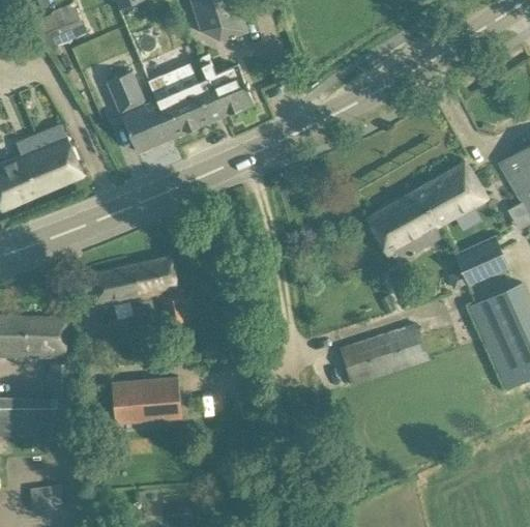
[(144,0),(113,0),(118,11),(145,0),(144,0)]
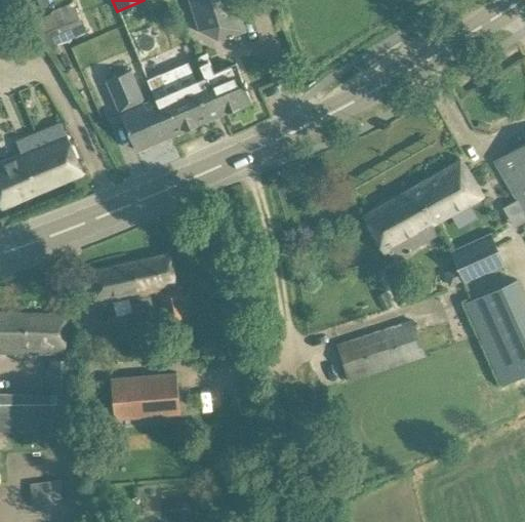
[(233,0),(188,0),(200,32),(217,41),(229,38),(230,40),(233,39),(233,36),(243,33),(233,0)]
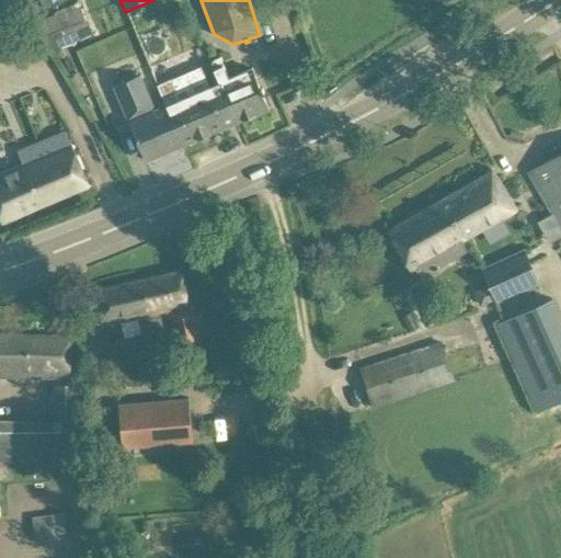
[(78,6),(42,19),(53,46),(88,32),(78,6)]
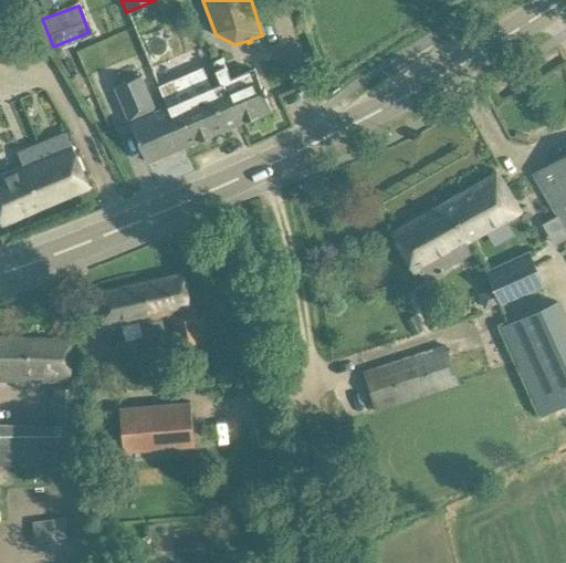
[(222,60),(219,62),(243,124),(271,112),(264,96),(266,95),(264,92),(262,92),(253,72),(231,81),(222,60)]
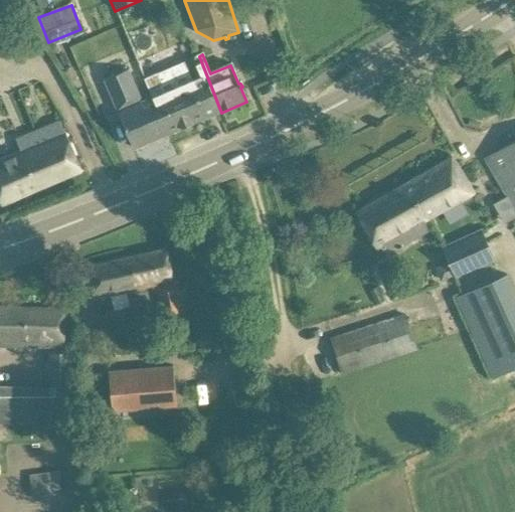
[(156,75),(144,80),(152,99),(168,136),(172,134),(221,113),(199,56),(193,58),(201,77),(189,83),(188,83),(162,95),(160,90),(162,89),(156,75)]
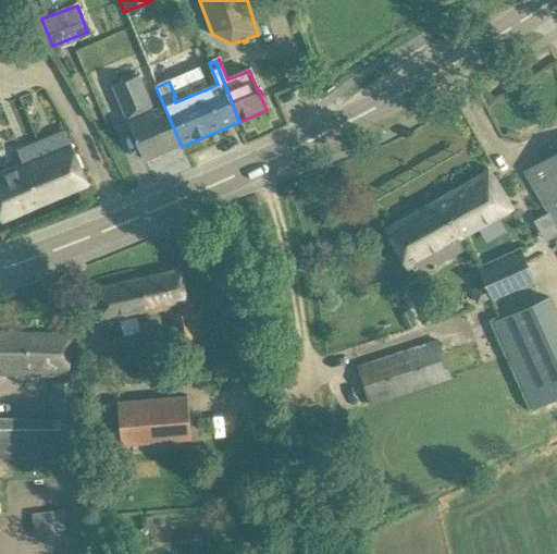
[(79,74),(69,78),(74,90),(85,86),(79,74)]
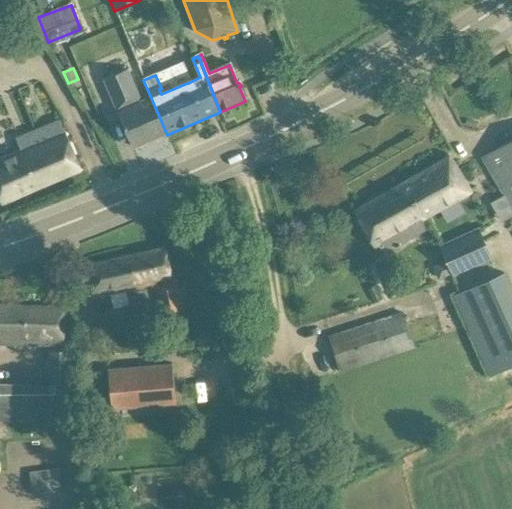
[(111,78),(103,81),(125,131),(133,149),(167,135),(151,98),(142,102),(128,70),(111,78)]
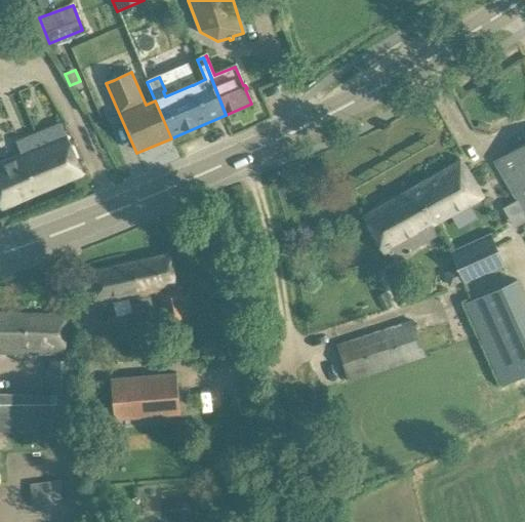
[(12,148),(0,153),(0,206),(2,210),(82,176),(57,120),(23,135),(27,144),(13,150),(12,148)]
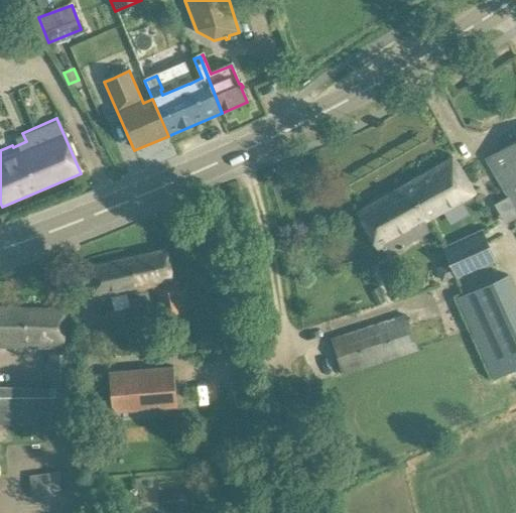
[(515,143),(487,160),(515,211),(515,143)]
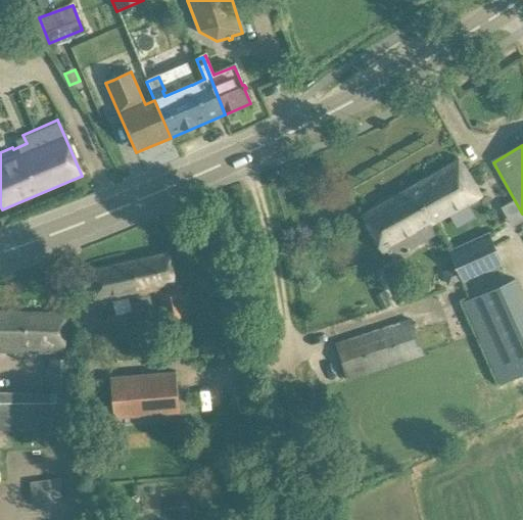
[(459,161),(423,182),(434,201),(421,209),(432,227),(481,199),(469,179),(459,161)]
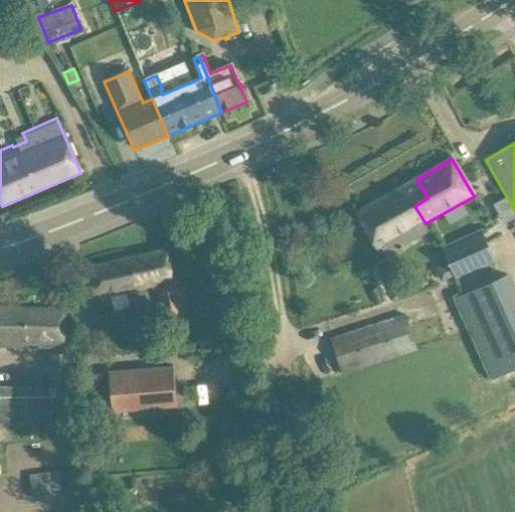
[(387,259),(403,249),(432,234),(424,223),(425,223),(414,206),(427,198),(416,179),(356,214),(376,250),(381,248),(387,259)]
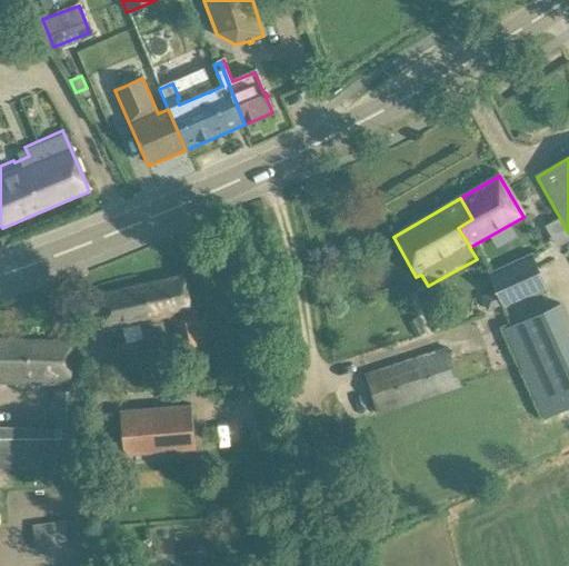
[(489,276),(496,291),(480,298),(487,313),(502,306),(503,308),(546,289),(531,256),(489,276)]
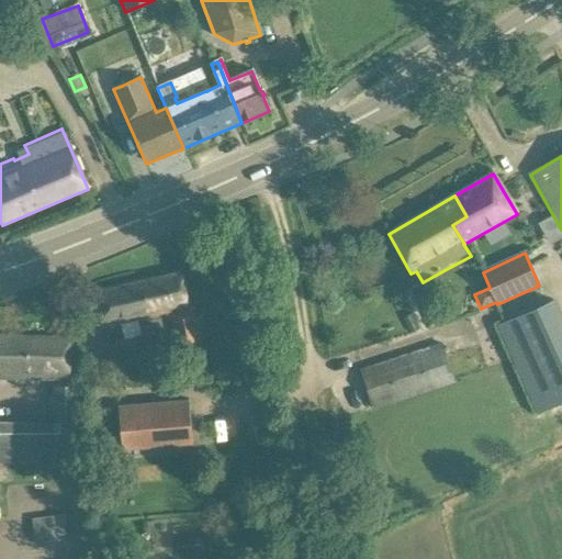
[(96,294),(101,322),(103,331),(121,326),(147,320),(171,313),(179,346),(199,341),(191,308),(189,309),(181,274),(96,294)]
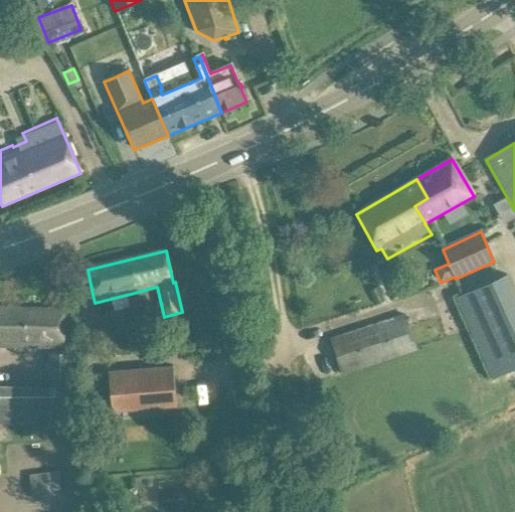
[(514,303),(504,274),(452,294),(485,379),(514,368),(514,303)]
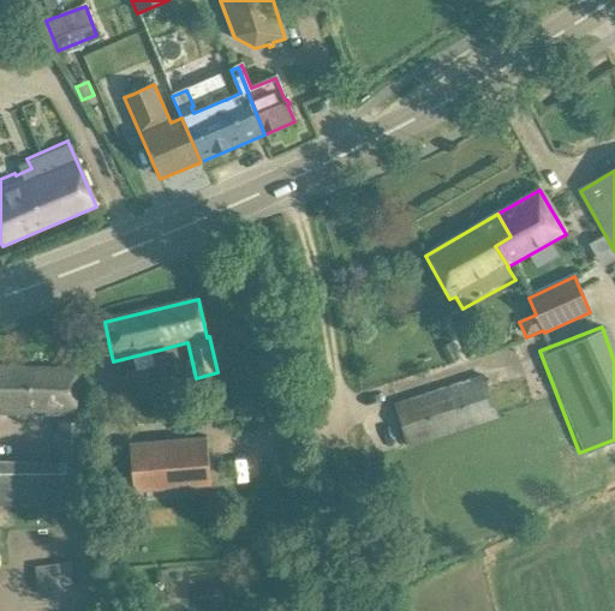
[(0,367),(0,414),(75,417),(76,371),(0,367)]
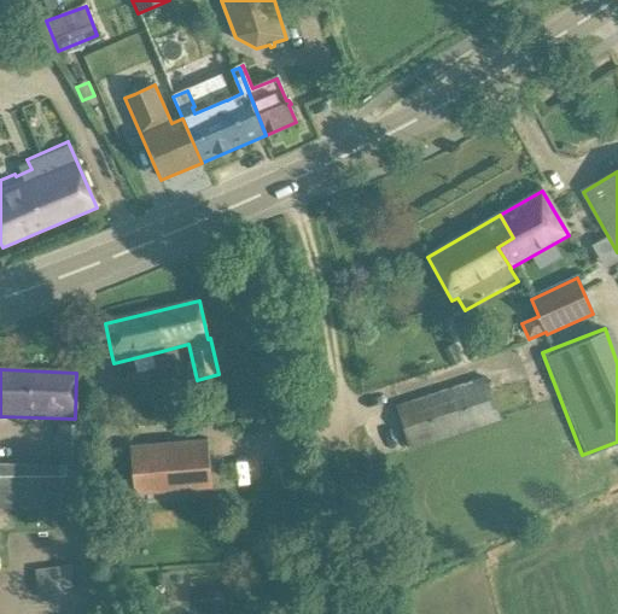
[(485,380),(421,401),(398,408),(412,450),(499,421),(485,380)]
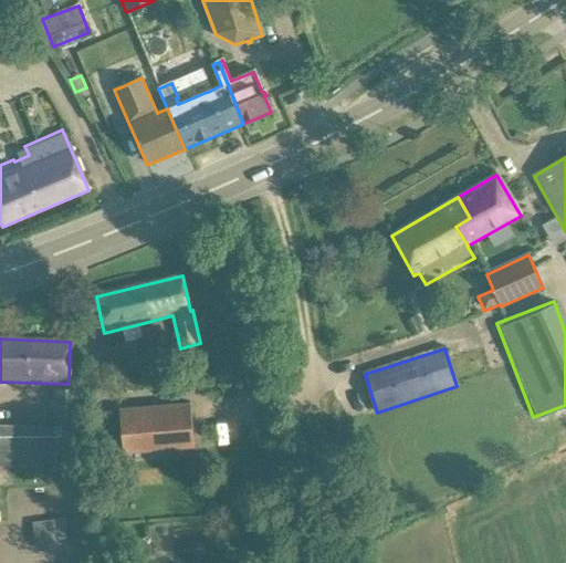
[(0,467),(37,467),(37,480),(51,480),(51,468),(82,468),(82,426),(79,426),(79,391),(53,391),(53,426),(0,426),(0,467)]
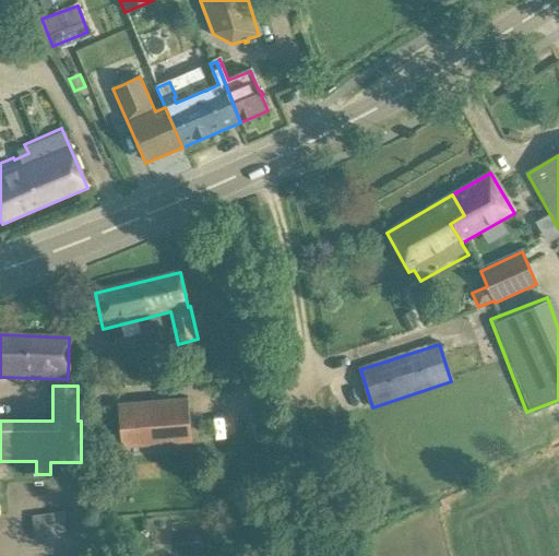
[(188,400),(166,402),(117,406),(121,448),(191,442),(188,400)]
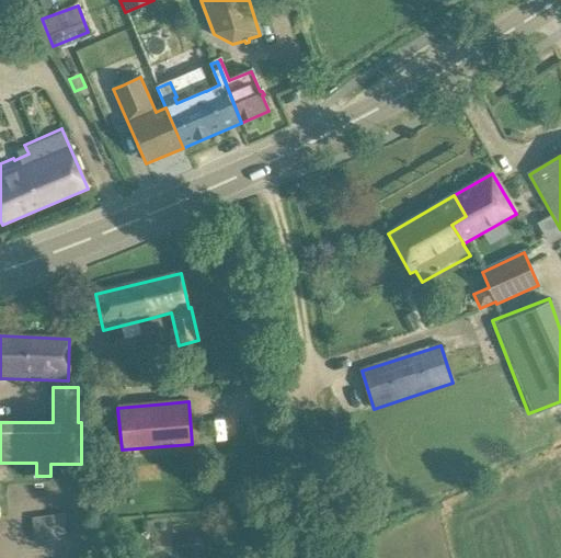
[(65,515),(30,516),(31,539),(66,537),(65,515)]
